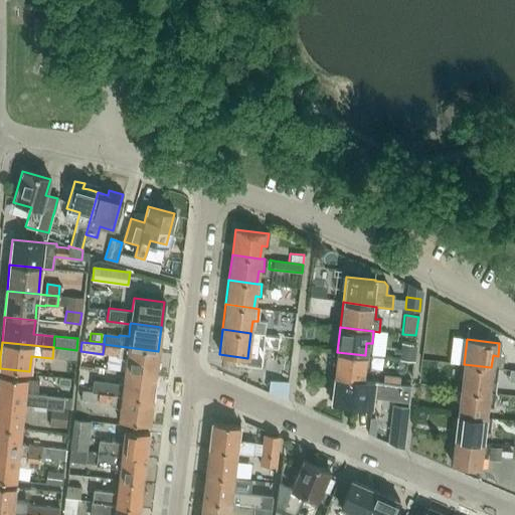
[(400,359),(400,360),(412,362),(414,344),(402,343),(402,348),(401,354),(400,359)]
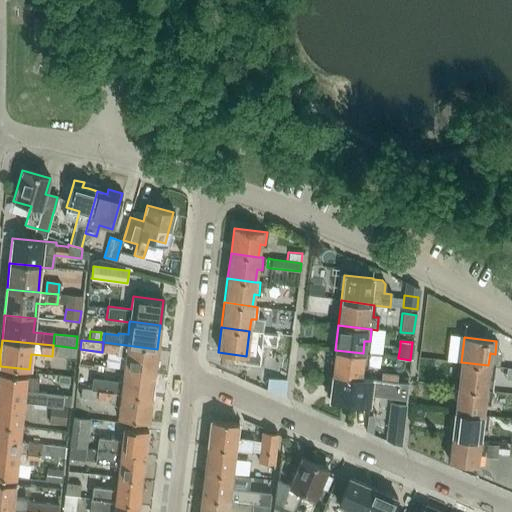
[(125,356),(124,370),(154,373),(157,349),(103,342),(103,343),(102,351),(102,352),(116,354),(116,355),(125,356)]
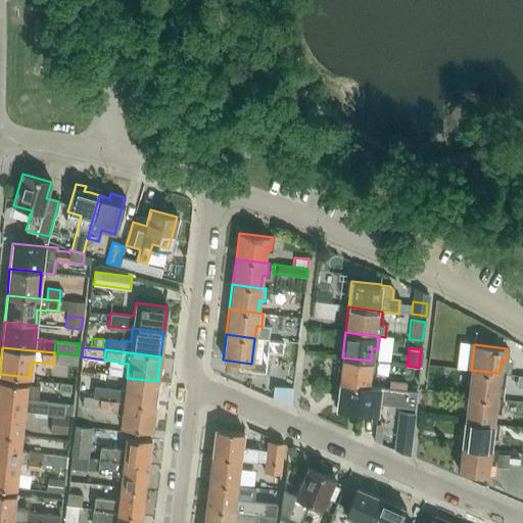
[(54,352),(53,364),(77,366),(78,355),(54,352)]
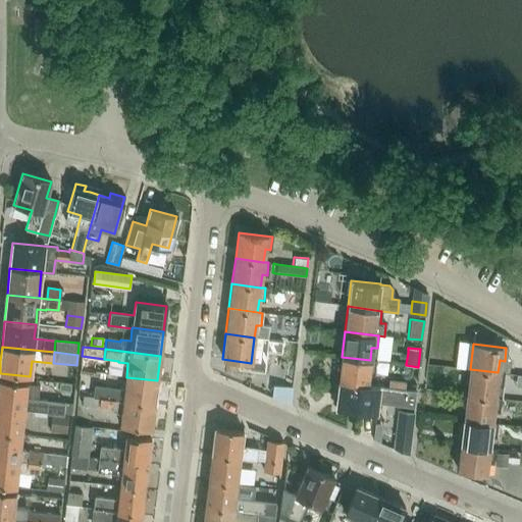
[(342,357),(338,382),(367,385),(367,384),(368,372),(373,373),(375,361),(370,360),(342,357)]
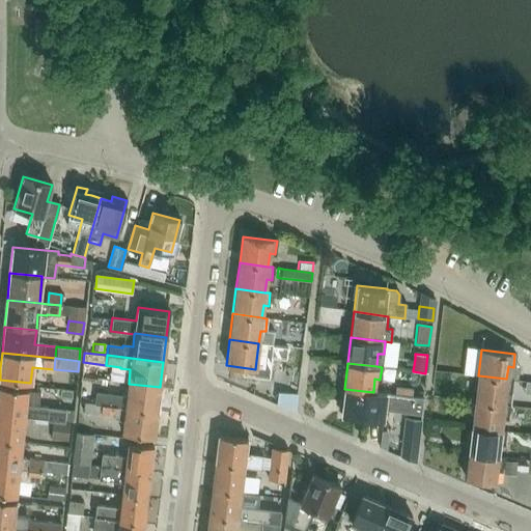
[(511,380),(506,379),(478,375),(475,401),(503,406),(505,392),(510,393),(511,380)]
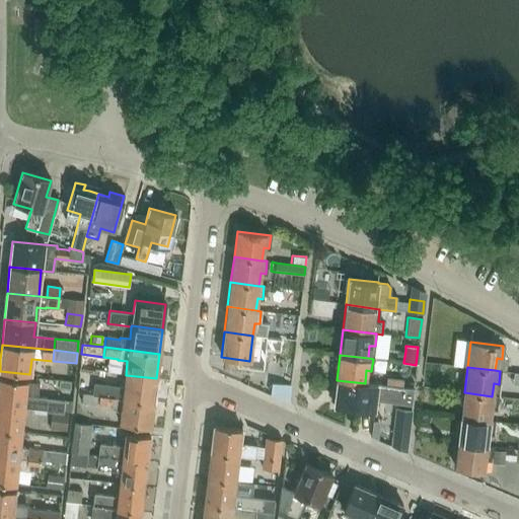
[(93,384),(92,395),(101,396),(153,402),(156,378),(126,375),(124,387),(93,384)]
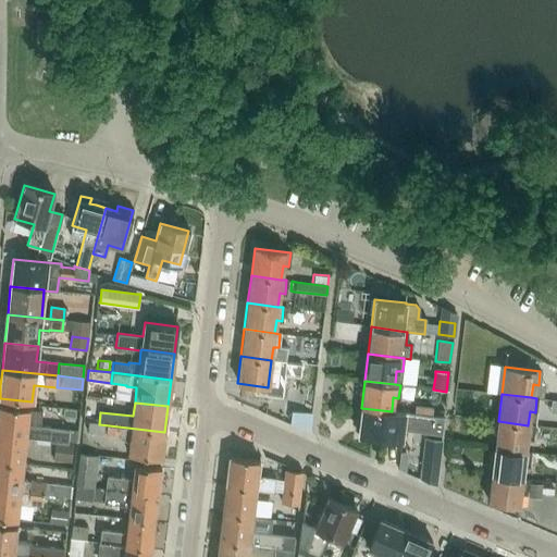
[(0,405),(0,433),(26,437),(35,437),(49,440),(50,440),(65,441),(66,442),(66,441),(67,430),(40,426),(41,412),(28,411),(28,409),(0,405)]
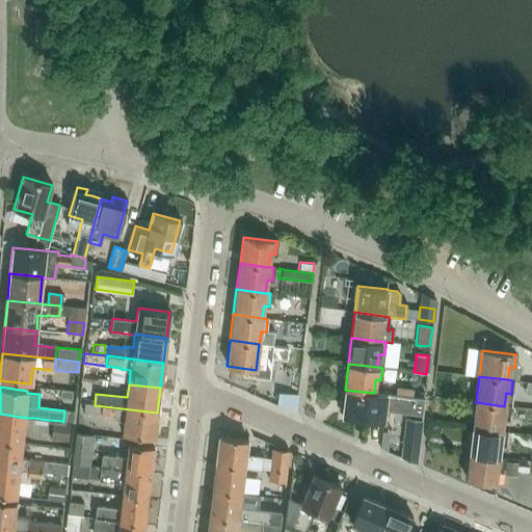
[(345,390),(342,416),(382,421),(384,408),(421,414),(423,398),(387,394),(374,392),(374,393),(345,390)]
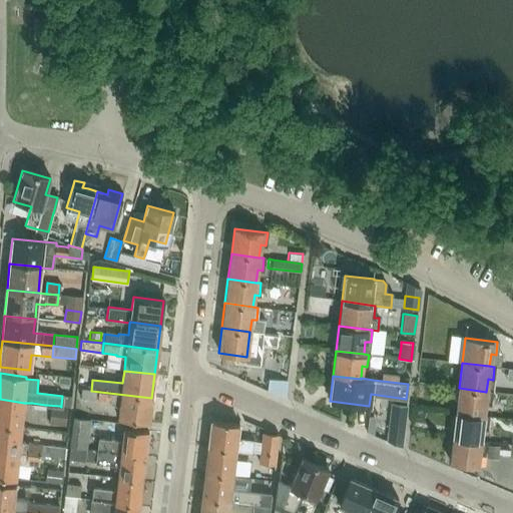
[(269,378),(268,391),(285,398),(287,381),(269,378)]
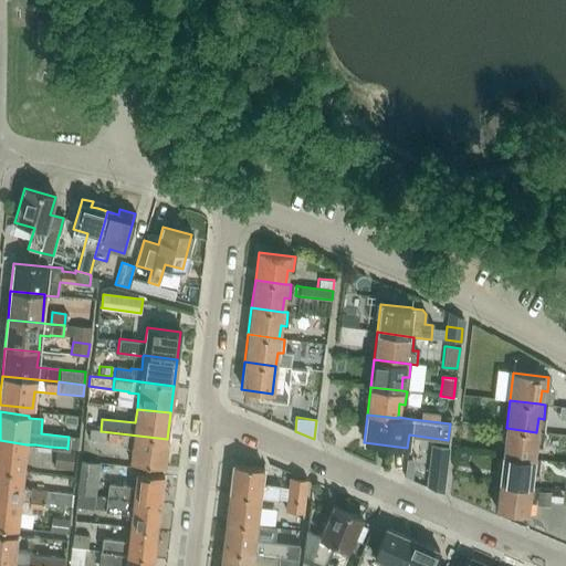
[(536,432),(506,428),(503,456),(533,459),(535,446),(541,447),(543,432),(536,432)]
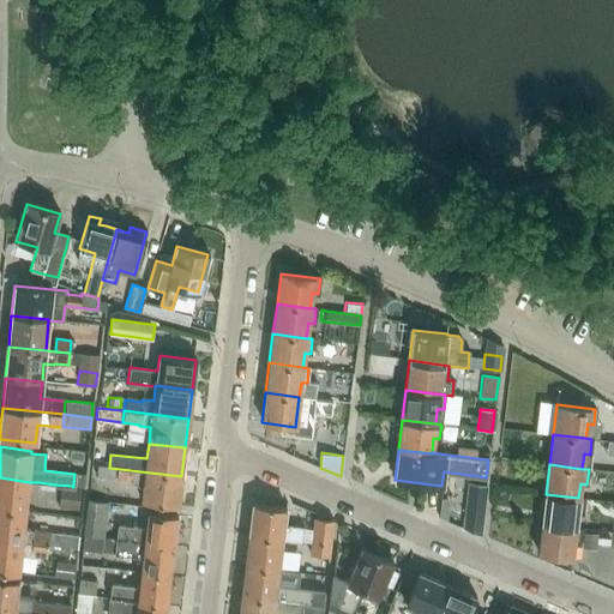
[(97,467),(96,476),(119,480),(120,469),(109,468),(97,467)]
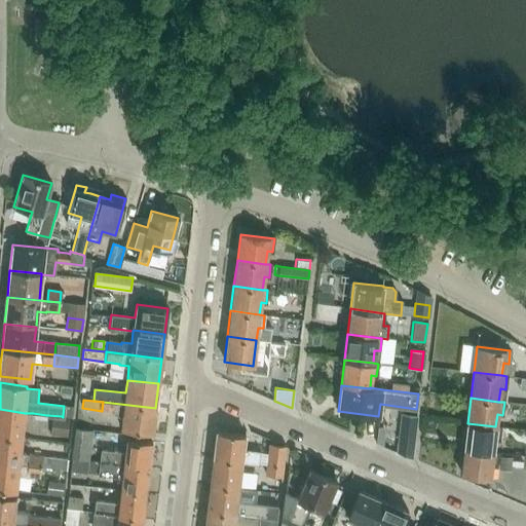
[(152,434),(155,408),(103,402),(102,411),(113,412),(113,415),(122,416),(121,429),(152,434)]
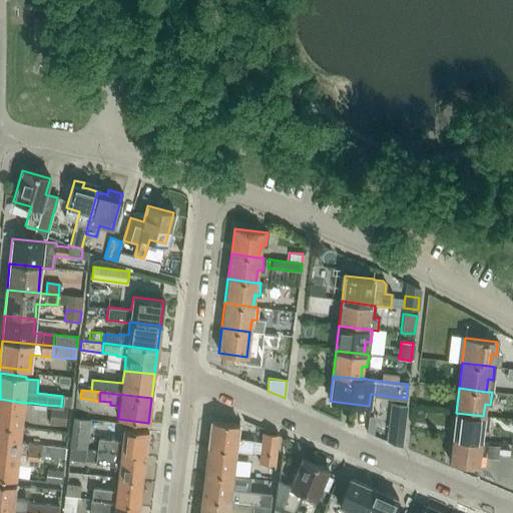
[(512,406),(512,395),(501,396),(501,407),(512,406)]
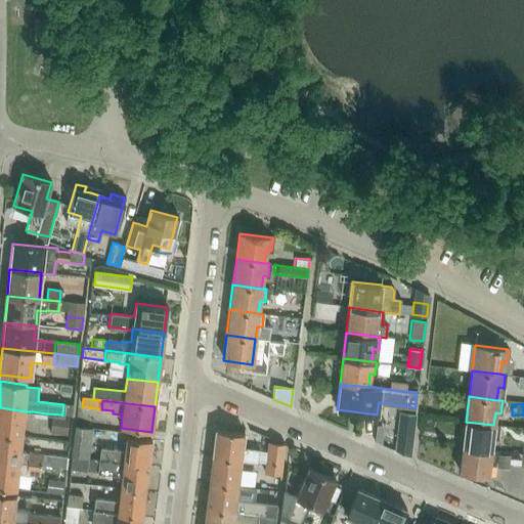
[(25,411),(0,407),(0,435),(22,437),(25,411)]
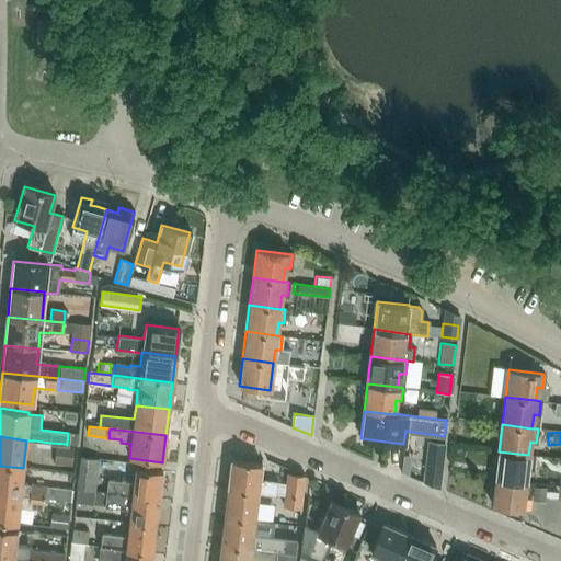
[(428,443),(423,482),(438,489),(444,445),(428,443)]
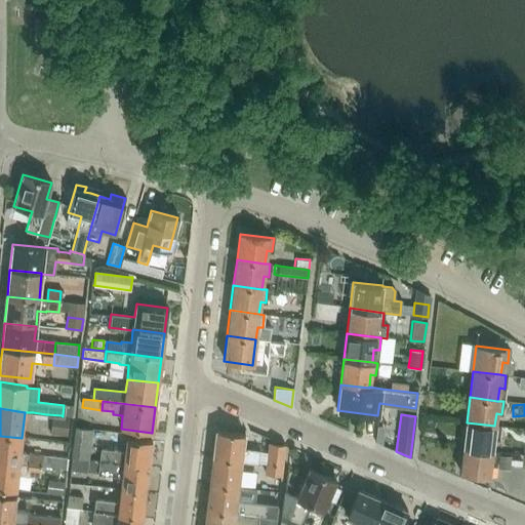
[(51,416),(49,435),(67,436),(68,418),(51,416)]
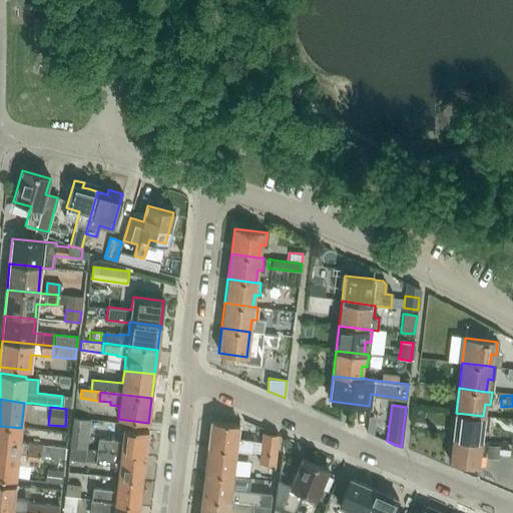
[(456,413),(453,437),(480,441),(482,428),(487,429),(488,417),(483,416),(456,413)]
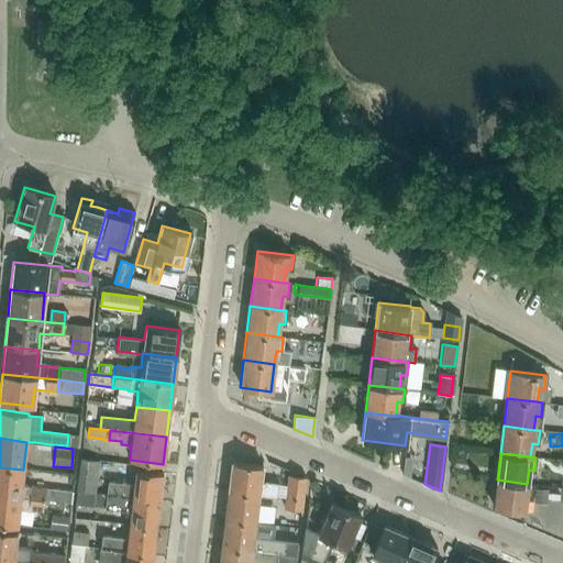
[(95,493),(98,461),(80,459),(77,490),(95,493)]
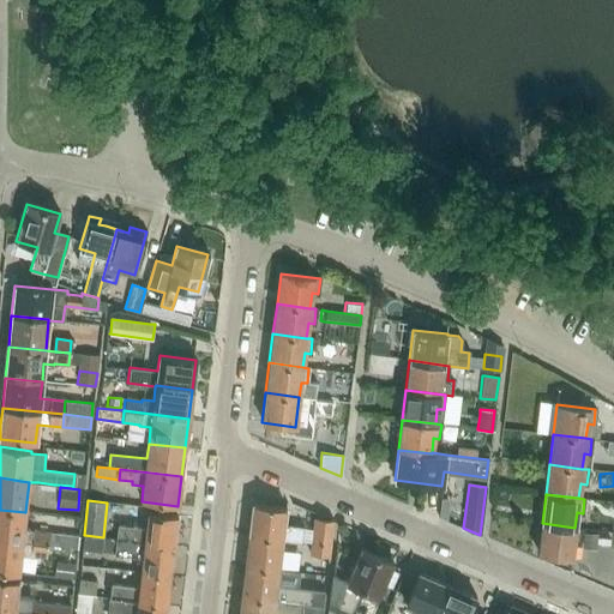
[(248,535),(282,539),(300,541),(301,528),(283,525),(286,507),(252,504),(248,535)]
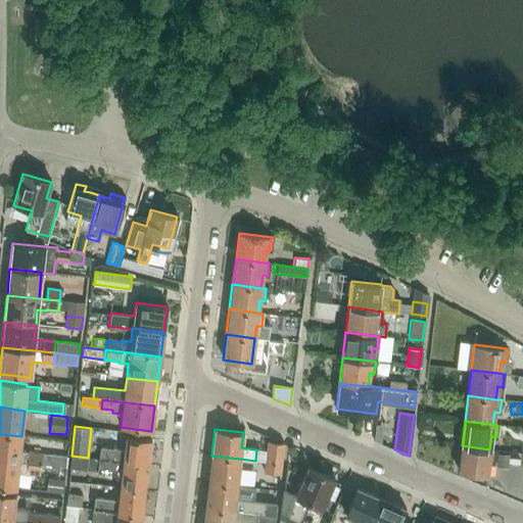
[(41,453),(20,450),(21,436),(0,434),(0,460),(40,464),(41,453)]
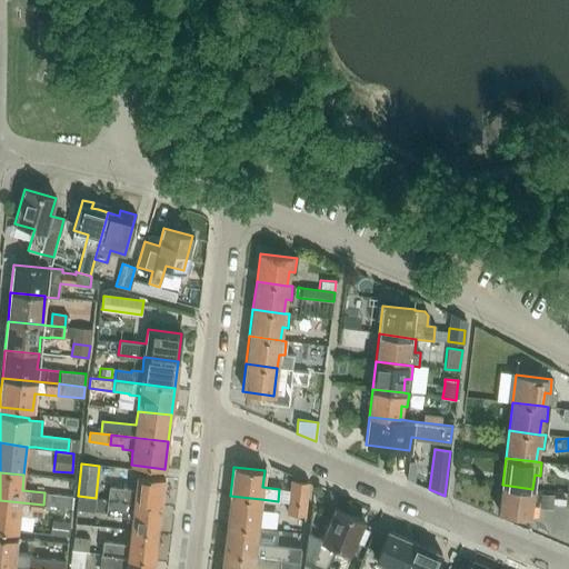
[(107,499),(160,506),(163,478),(138,475),(136,489),(109,486),(107,499)]
